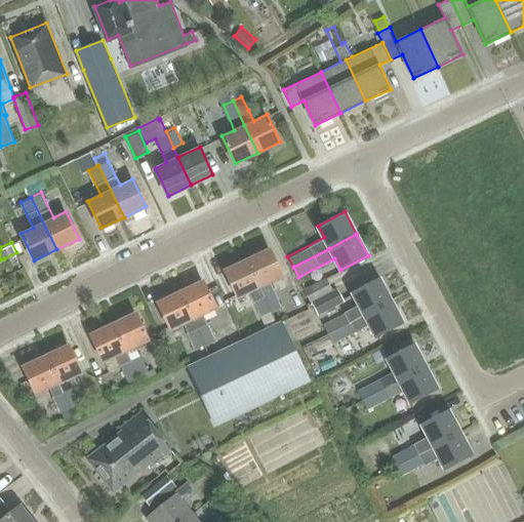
[(282,306),(272,280),(282,275),(269,247),(247,258),(272,311),(282,306)]
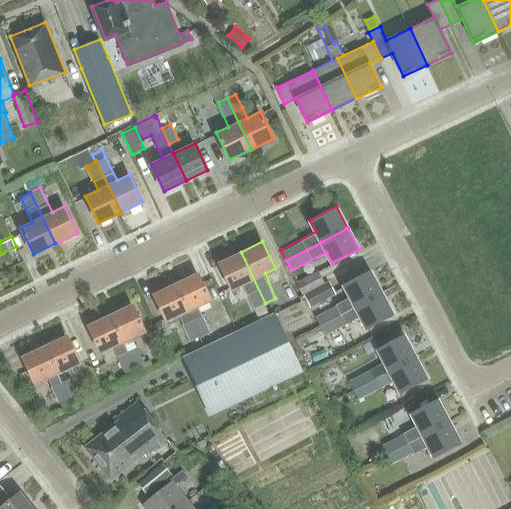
[(257,307),(265,303),(241,252),(219,262),(231,289),(242,284),(246,294),(250,292),(257,307)]
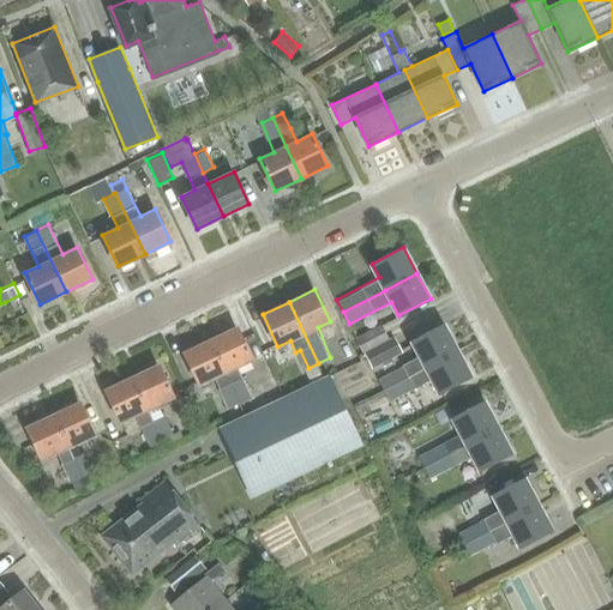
[(612,320),(601,326),(612,350),(612,320)]
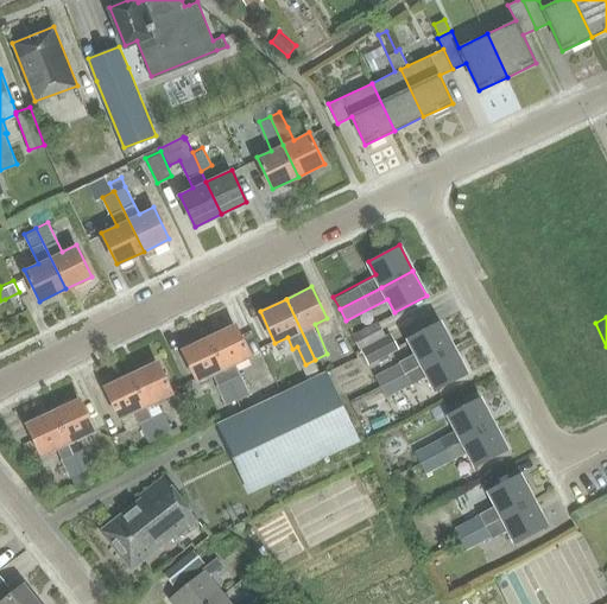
[(377,320),(352,334),(359,348),(360,348),(385,335),(377,320)]
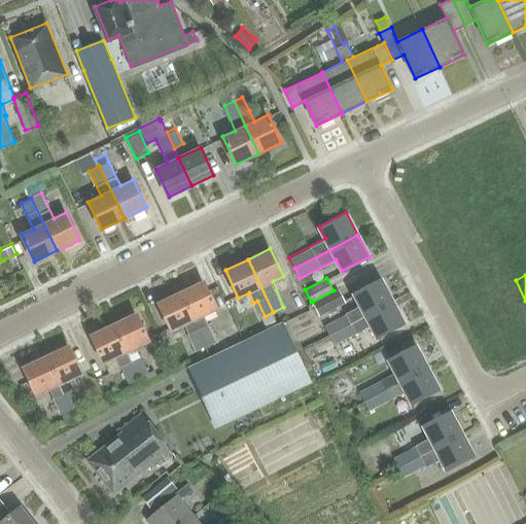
[(331,333),(392,301),(381,279),(353,293),(360,305),(326,322),(331,333)]
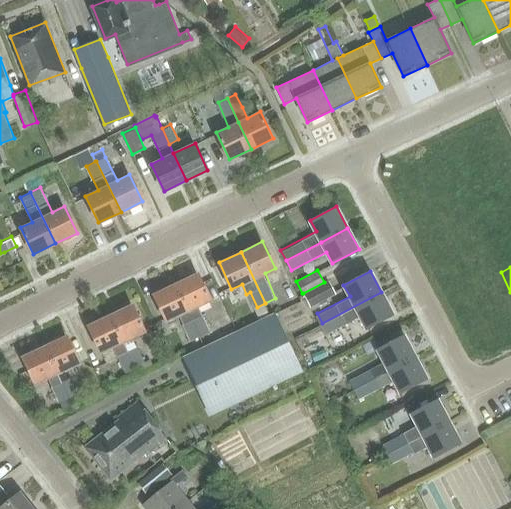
[(175,283),(200,334),(209,330),(198,305),(210,300),(197,273),(175,283)]
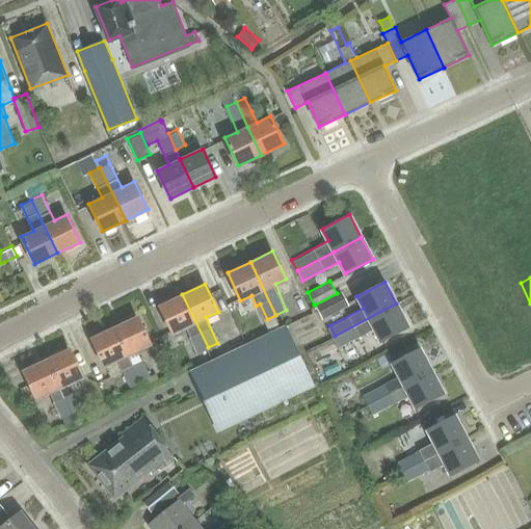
[(342,290),(337,293),(315,305),(322,318),(349,305),(342,290)]
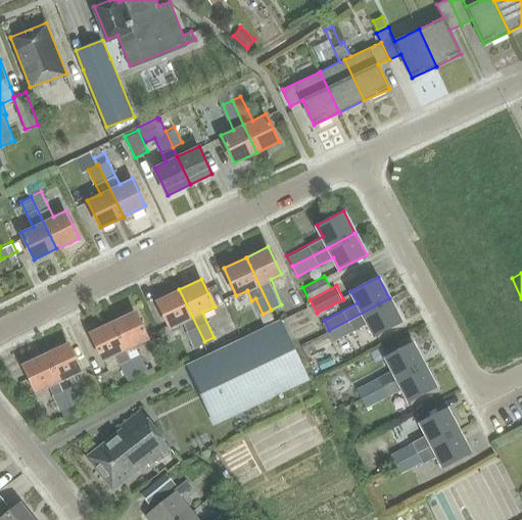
[(194,345),(204,341),(179,289),(157,299),(170,327),(183,321),(194,345)]
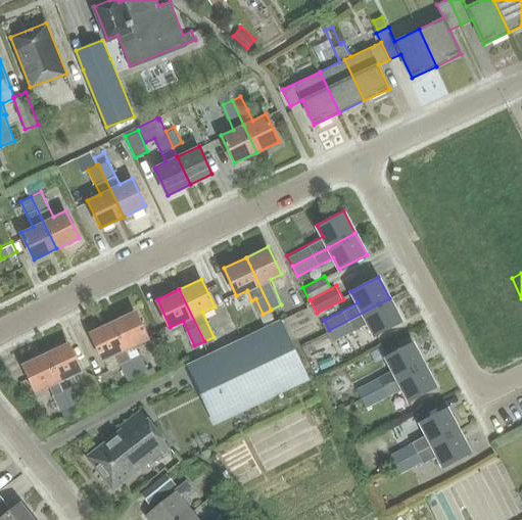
[(374,334),(400,321),(389,298),(329,330),(333,338),(367,322),(374,334)]
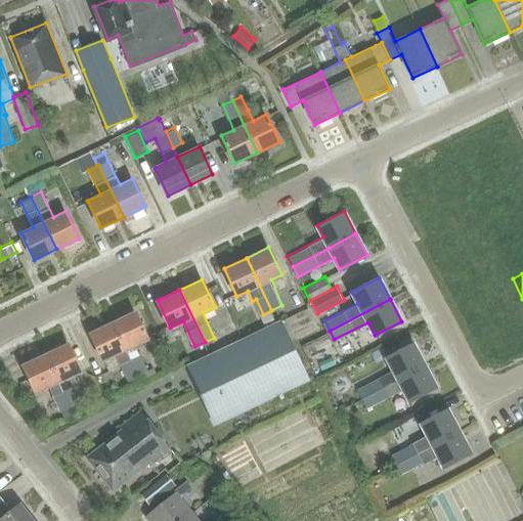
[(146,368),(135,345),(148,339),(135,311),(113,321),(126,349),(137,374),(140,380),(157,373),(154,365),(146,368)]
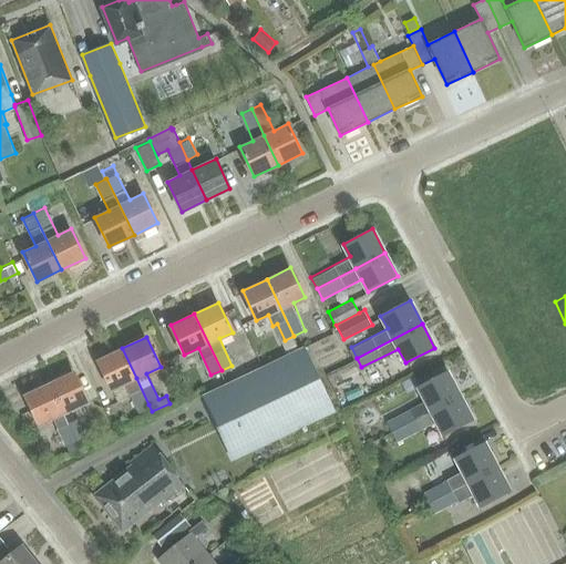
[(335,410),(305,346),(202,396),(230,459),(335,410)]
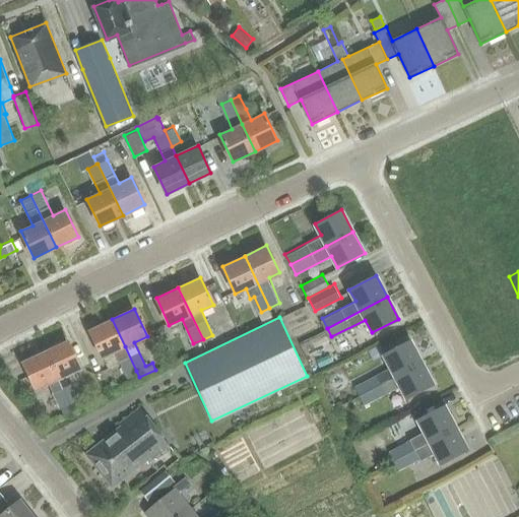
[(136,371),(125,346),(112,319),(89,330),(103,358),(115,351),(127,376),(130,382),(139,378),(136,371)]
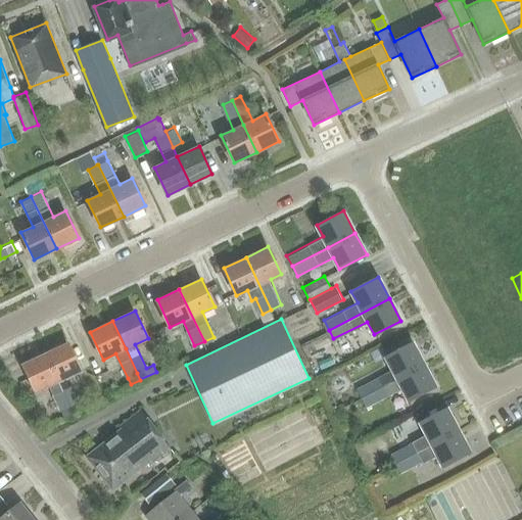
[(81,370),(67,342),(45,352),(58,380),(68,376),(81,370)]
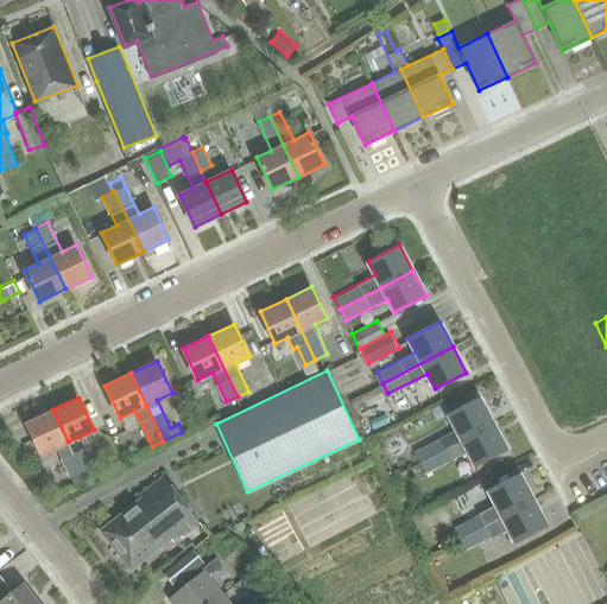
[(423,459),(493,423),(480,398),(448,414),(455,428),(417,450),(423,459)]
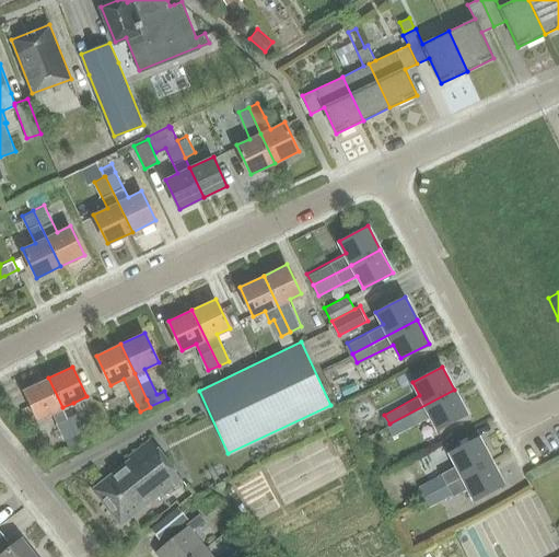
[(67,417),(62,407),(48,378),(25,390),(38,419),(53,413),(65,439),(76,433),(67,417)]
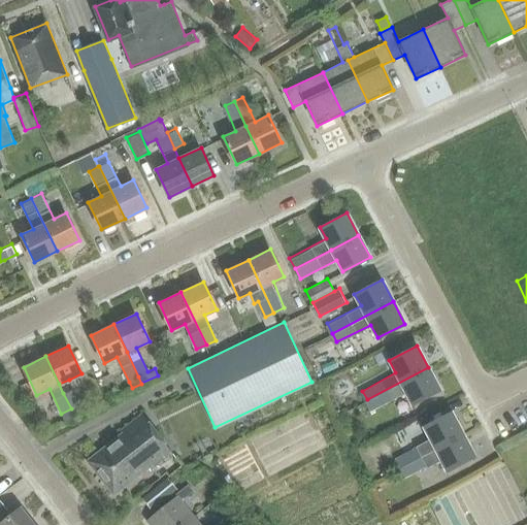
[(413,404),(439,390),(428,367),(367,399),(371,408),(405,391),(413,404)]
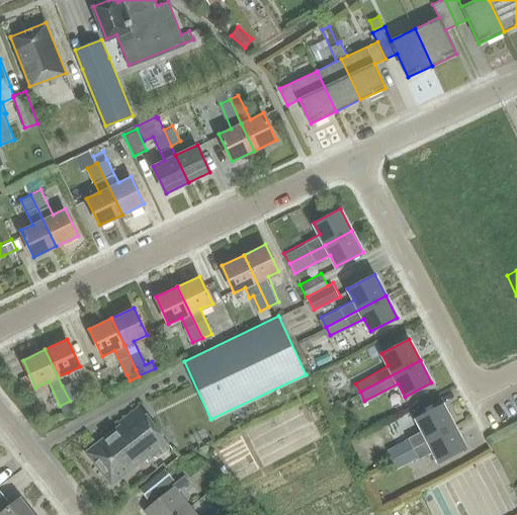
[(72,380),(62,385),(70,401),(79,397),(72,380)]
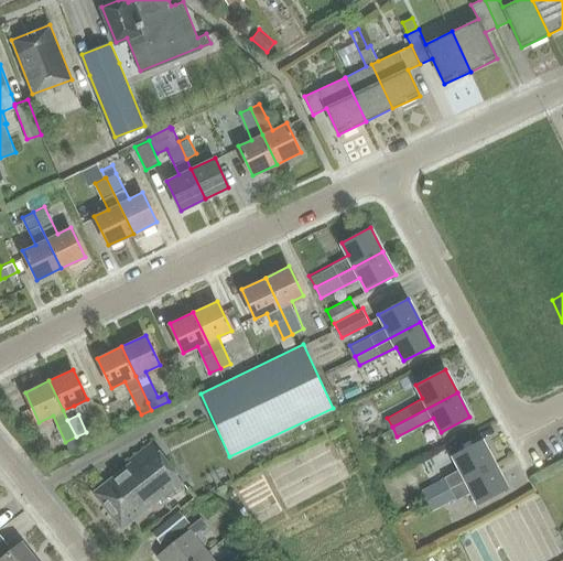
[(185,482),(175,471),(150,440),(127,459),(130,462),(95,491),(122,526),(157,497),(161,502),(185,482)]
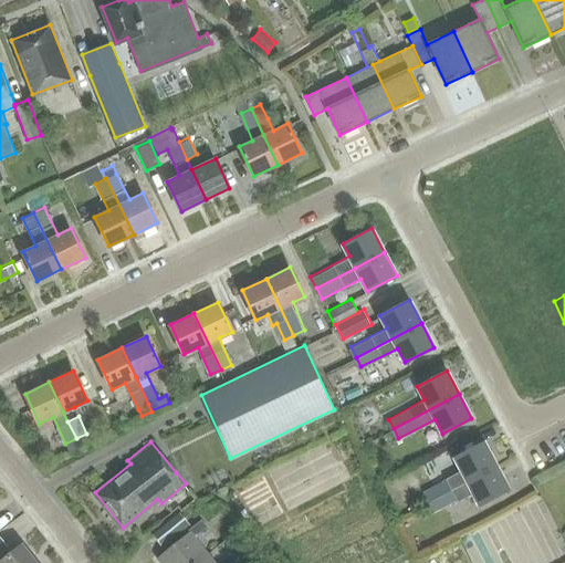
[(446,478),(447,479),(448,481),(451,488),(467,480),(495,466),(483,441),(454,457),(461,470),(446,478)]
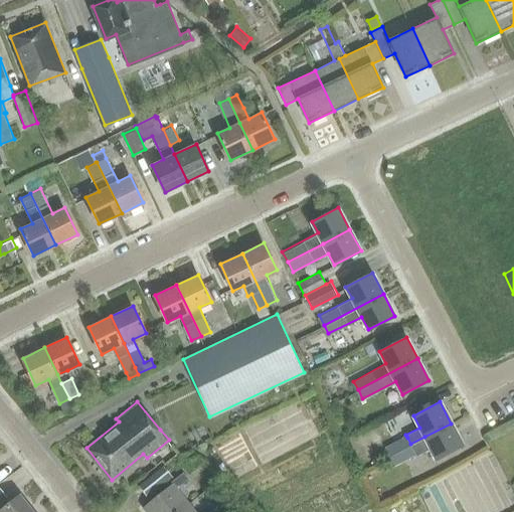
[(436,459),(463,445),(451,423),(424,437),(410,444),(411,446),(392,455),(396,464),(415,454),(415,456),(431,448),(436,459)]
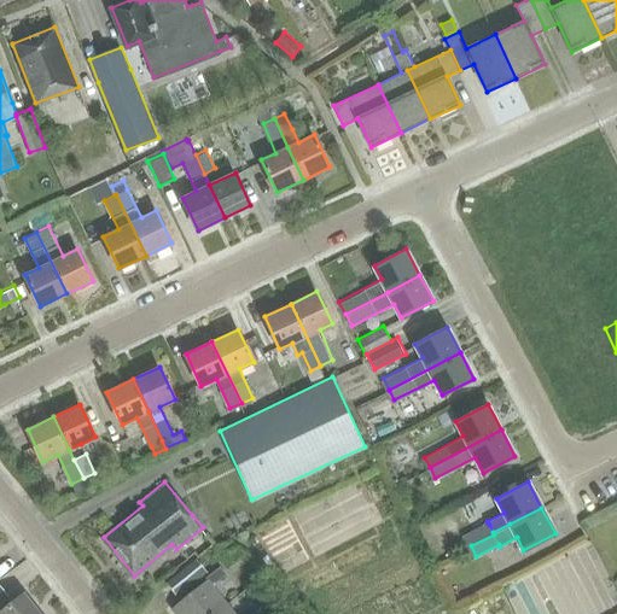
[(494,534),(493,532),(489,525),(466,536),(471,545),(494,534)]
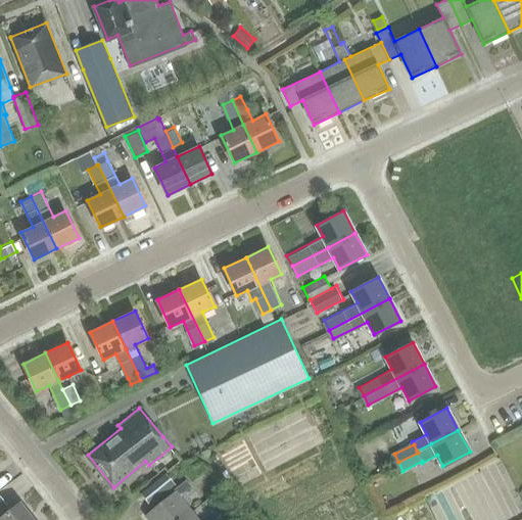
[(175,483),(165,471),(139,491),(149,504),(175,483)]
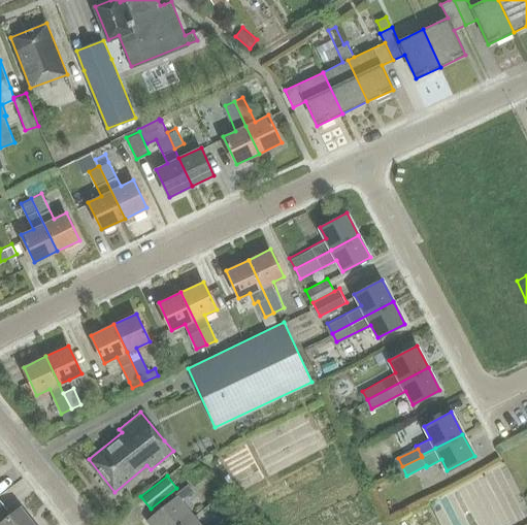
[(151,524),(178,524),(193,515),(182,499),(193,490),(188,484),(175,493),(176,494),(146,519),(151,524)]
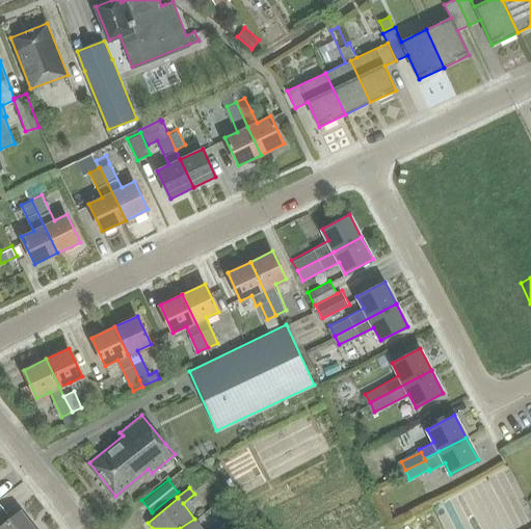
[(34,528),(21,510),(12,518),(0,502),(0,528),(34,528)]
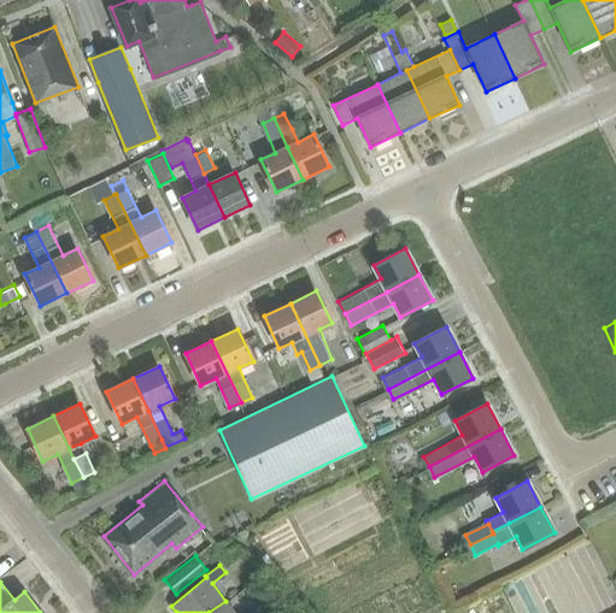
[(518,612),(506,583),(438,612),(518,612)]
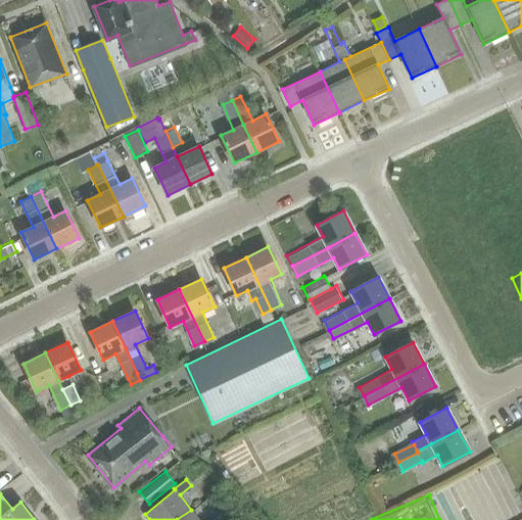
[(177,519),(219,519),(216,516),(209,519),(199,519),(191,510),(177,519)]
